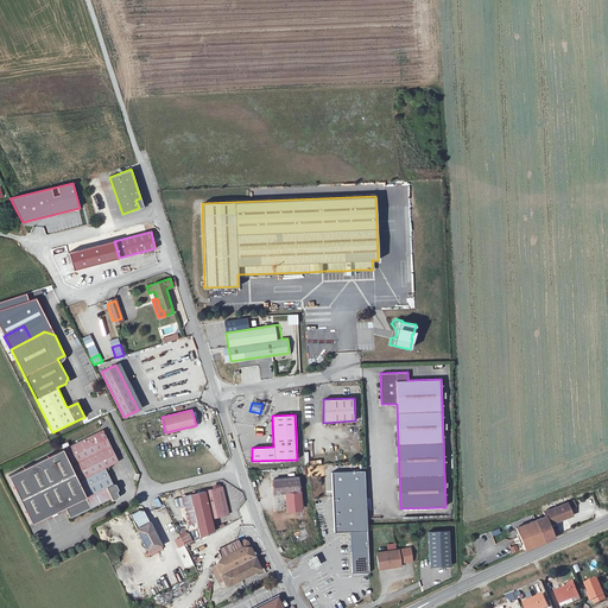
[(102,430),(49,456),(46,455),(45,457),(25,468),(23,467),(21,469),(8,475),(13,486),(13,488),(14,489),(25,511),(25,512),(26,513),(31,524),(45,517),(48,518),(48,515),(65,507),(70,518),(111,498),(113,501),(118,499),(119,496),(116,492),(118,489),(115,485),(113,485),(105,468),(118,462),(102,430)]
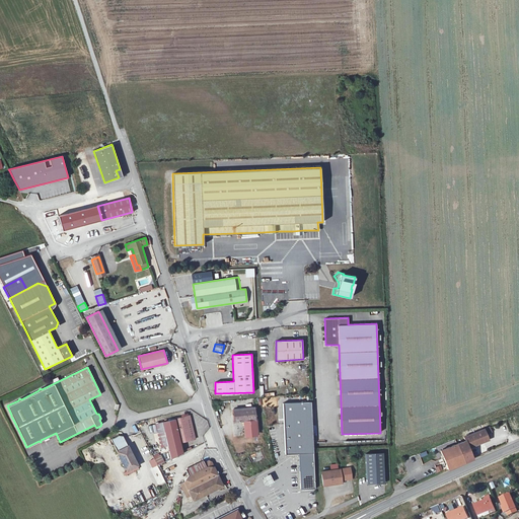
[(298,453),(300,490),(315,489),(311,401),(283,403),(285,454),(298,453)]
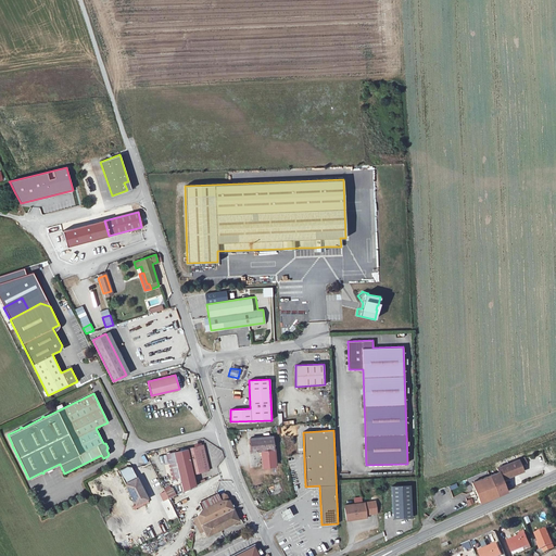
[(262,451),(274,450),(272,437),(268,437),(268,434),(264,436),(265,437),(250,439),(251,452),(262,451)]
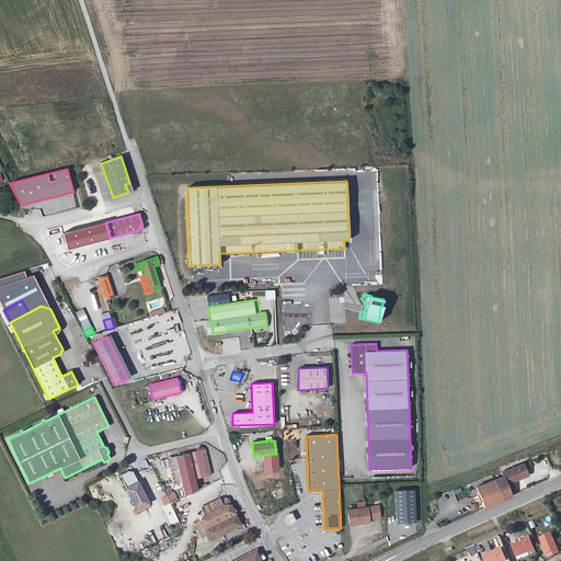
[(178,456),(183,481),(194,478),(210,474),(205,449),(178,456)]
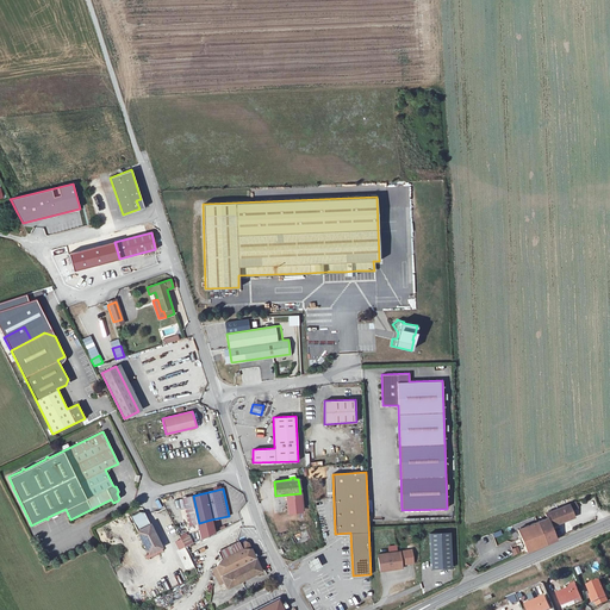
[(300,493),(287,495),(288,510),(302,509),(300,493)]
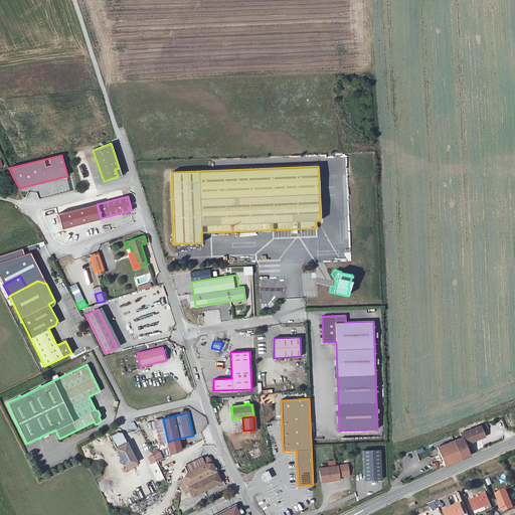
[(162,443),(168,442),(163,418),(157,419),(162,443)]
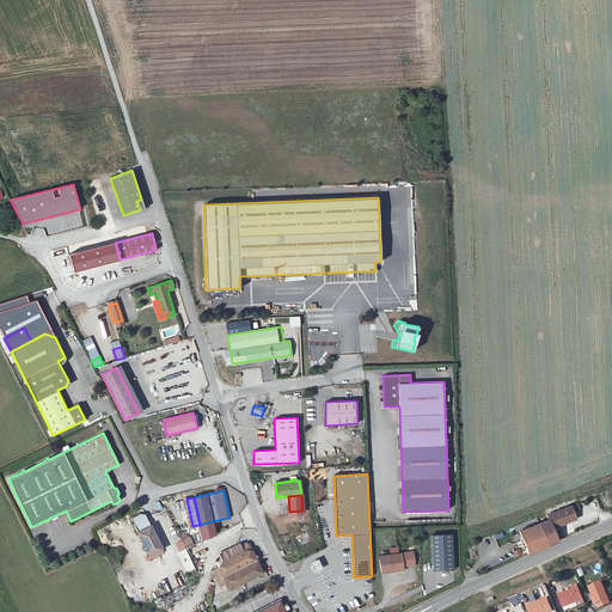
[(528,554),(548,545),(558,542),(557,540),(554,528),(576,519),(573,512),(580,509),(577,503),(570,506),(546,515),(549,520),(539,524),(519,531),(528,554)]
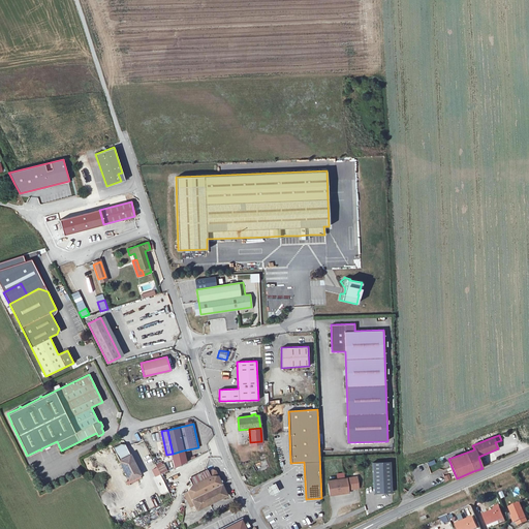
[(125,444),(121,443),(113,447),(129,480),(139,474),(125,444)]
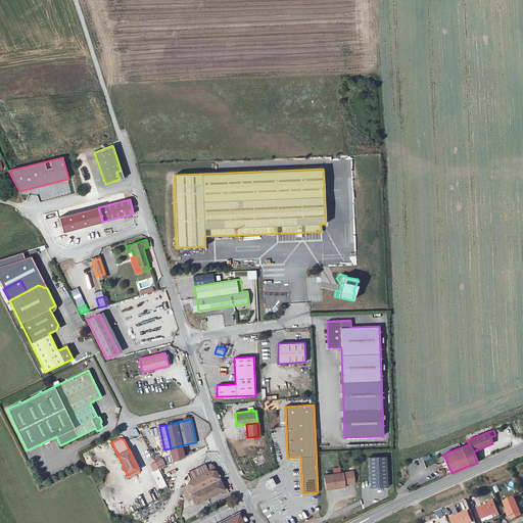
[(181,445),(171,448),(174,462),(184,457),(181,445)]
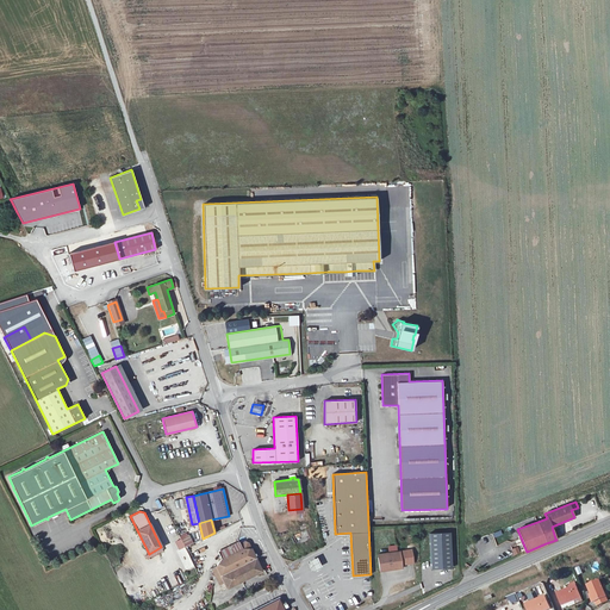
[(181,540),(175,542),(179,551),(193,543),(187,533),(179,536),(181,540)]
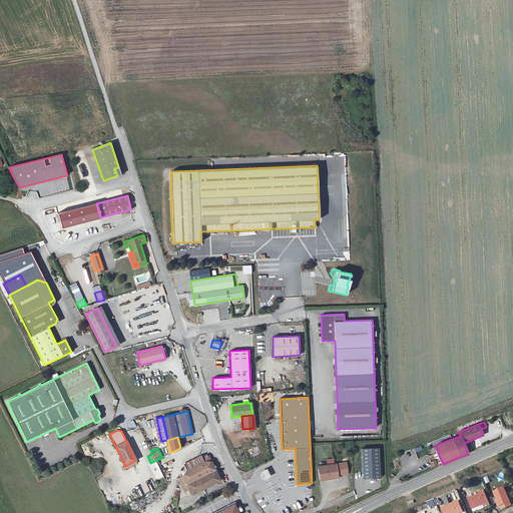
[(381,478),(379,448),(361,449),(363,479),(381,478)]
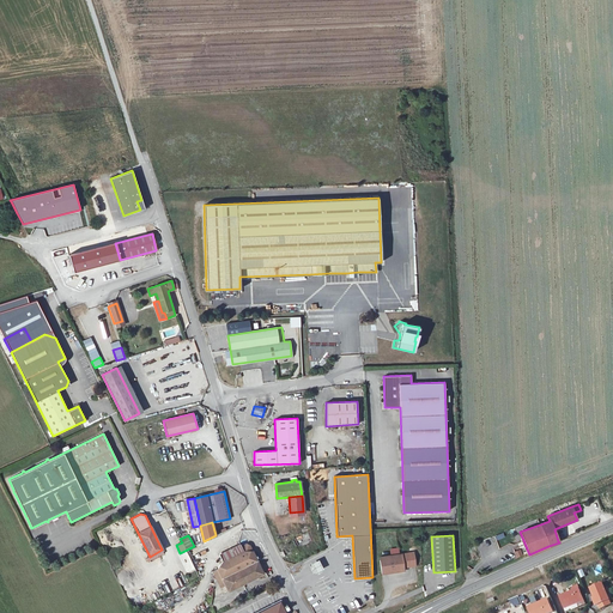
[(404,571),(404,568),(416,565),(413,552),(399,554),(398,548),(390,550),(392,556),(380,557),(382,574),(404,571)]
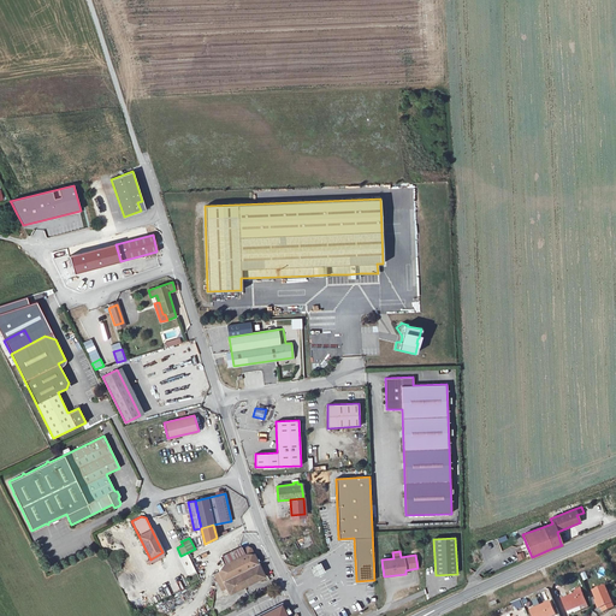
[(256,560),(255,556),(254,555),(244,555),(224,564),(219,572),(214,574),(219,585),(224,582),(230,594),(265,576),(259,563),(256,560)]
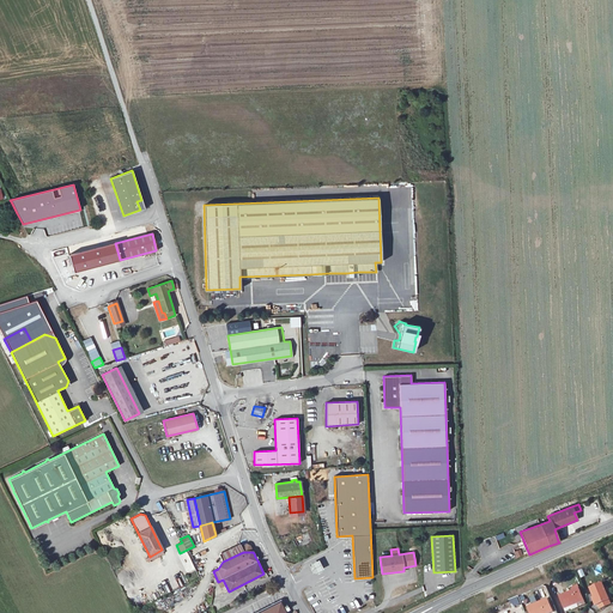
[(308,565),(314,575),(325,570),(320,559),(308,565)]
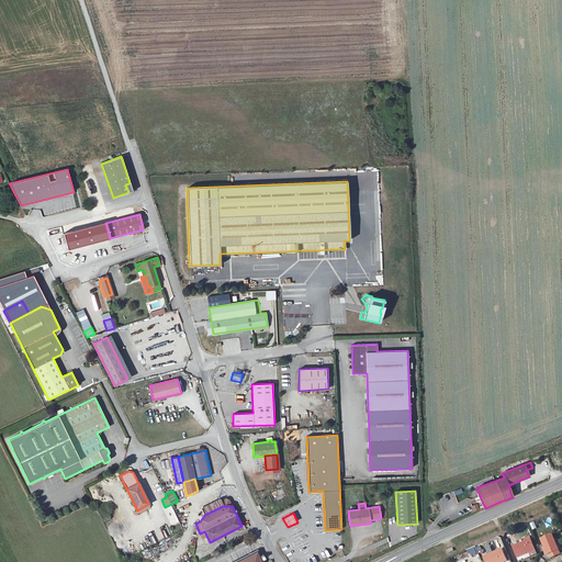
[(543,544),(546,550),(548,554),(559,550),(555,541),(558,540),(557,538),(554,539),(552,535),(541,539),(543,544)]
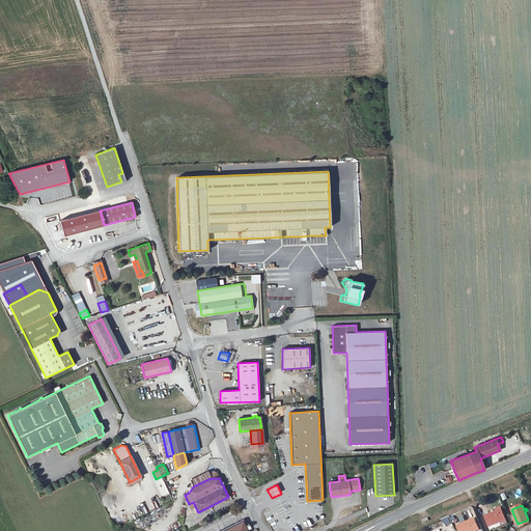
[(494,524),(505,519),(502,510),(485,516),(490,527),(494,525),(494,524)]
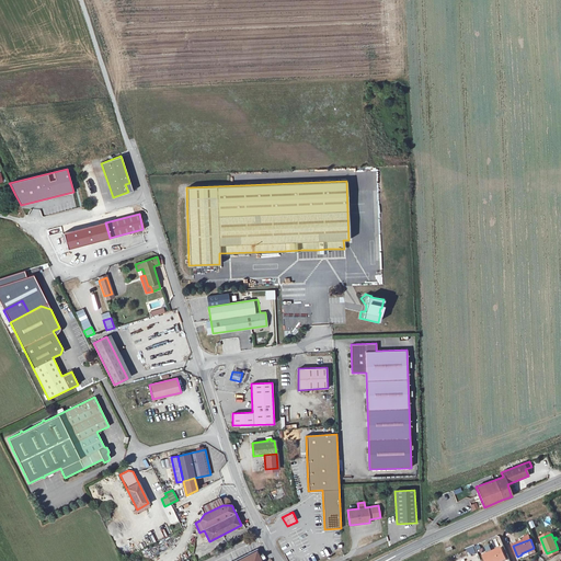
[(483,558),(484,560),(502,560),(505,560),(501,548),(483,556),(483,558)]
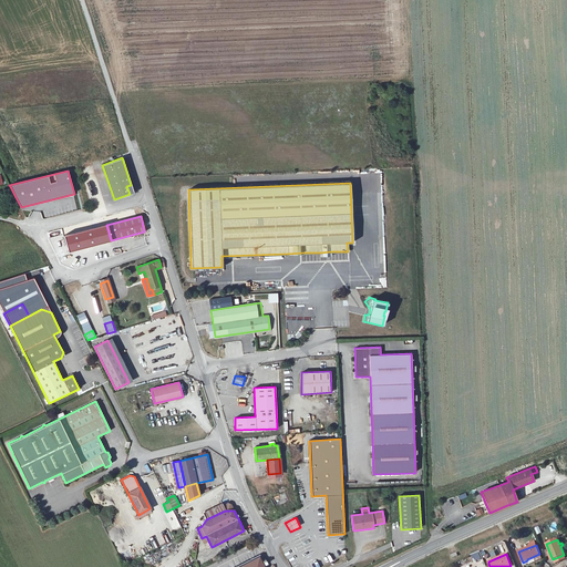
[(527,560),(523,563),(524,566),(528,564),(542,558),(539,554),(527,559),(527,560)]
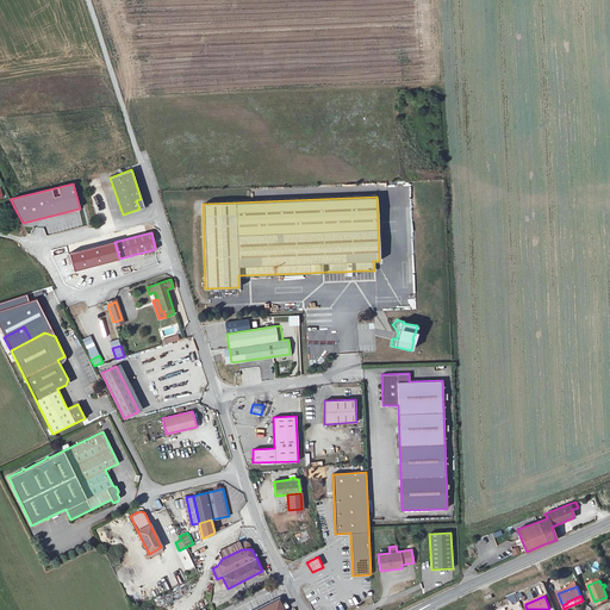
[(280,598),(257,609),(286,609),(285,608),(287,607),(286,603),(284,604),(280,598)]
